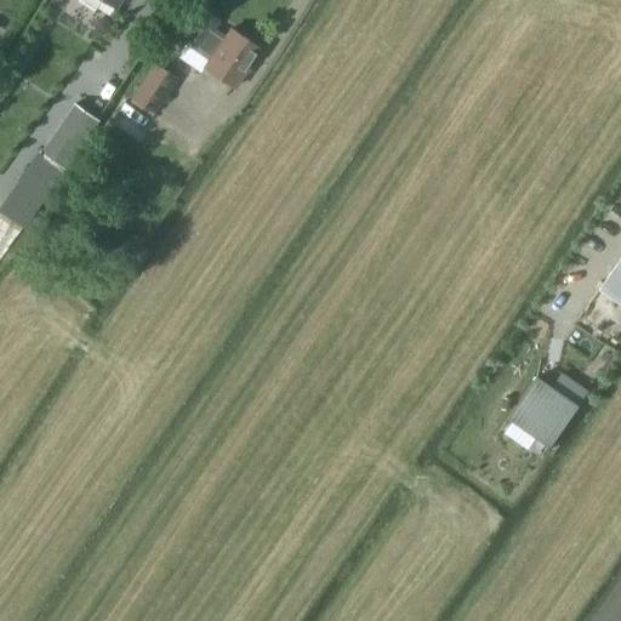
[(181,41),(210,61),(205,68),(235,87),(262,50),(232,29),(226,36),(215,29),(221,22),(203,10),(181,41)]
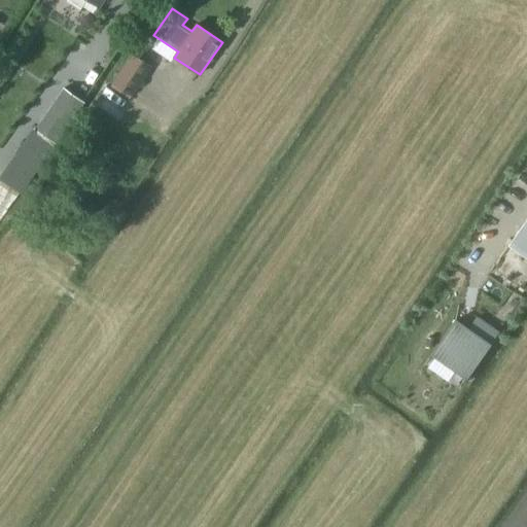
[(152,67),(132,53),(110,83),(132,97),(152,67)]
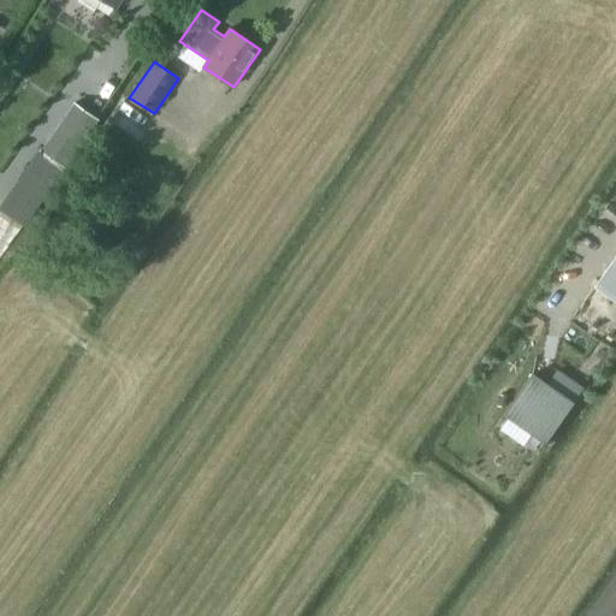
[(5,64),(0,70),(0,95),(0,96),(17,71),(5,64)]
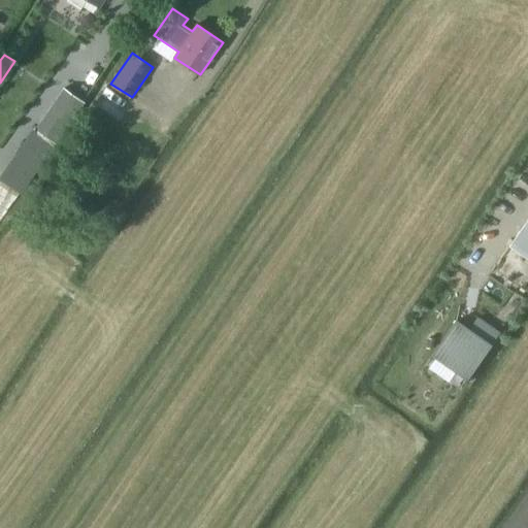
[(56,143),(85,101),(63,88),(35,130),(56,143)]
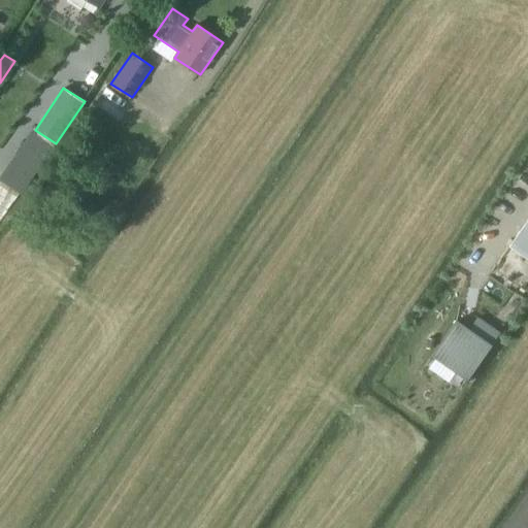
[(527,221),(509,249),(527,261),(527,221)]
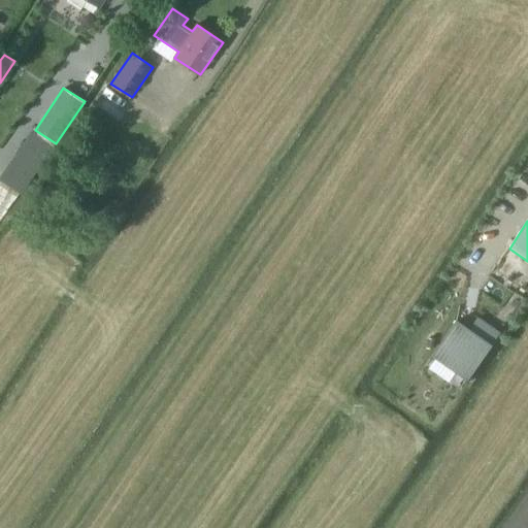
[(469,328),(457,320),(432,358),(467,381),(500,332),(477,317),(469,328)]
